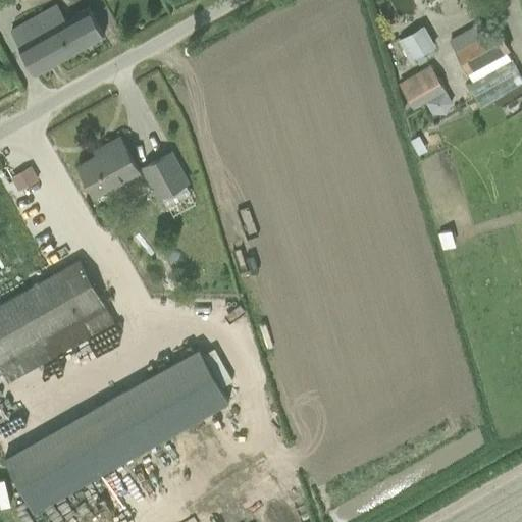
[(36,73),(104,35),(90,6),(65,19),(57,3),(11,29),(36,73)]
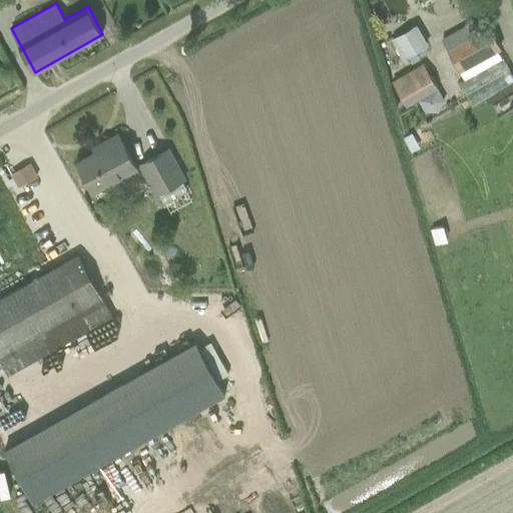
[(392,37),(403,58),(430,44),(419,23),(392,37)]
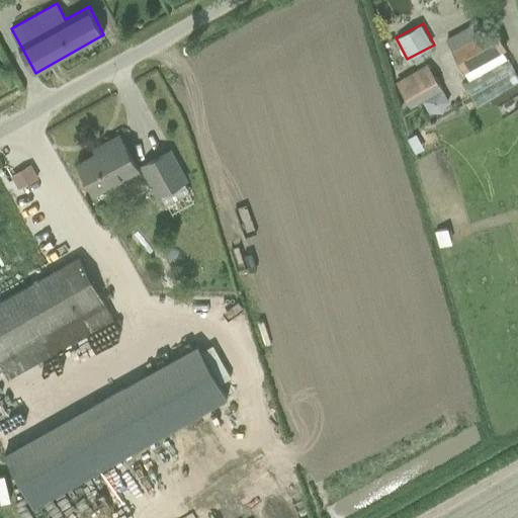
[(495,25),(453,49),(465,73),(508,49),(495,25)]
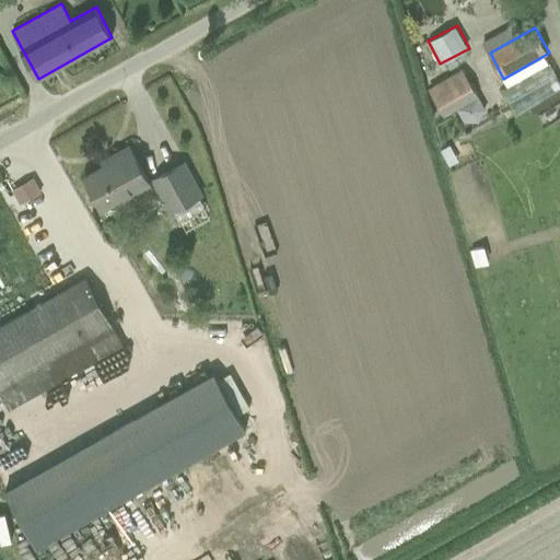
[(463,68),(430,86),(443,112),(478,93),(463,68)]
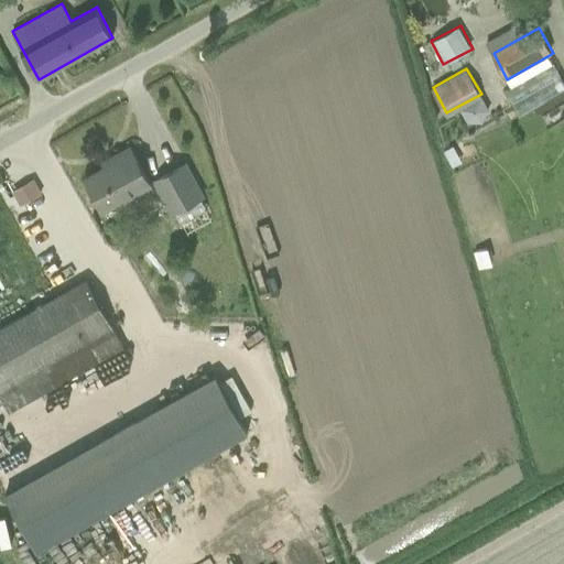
[(117,161),(86,179),(102,209),(150,183),(130,148),(115,156),(117,161)]
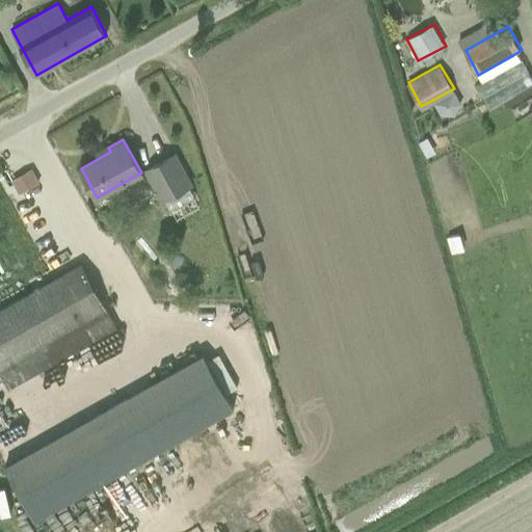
[(145,170),(156,188),(163,202),(192,186),(175,155),(145,170)]
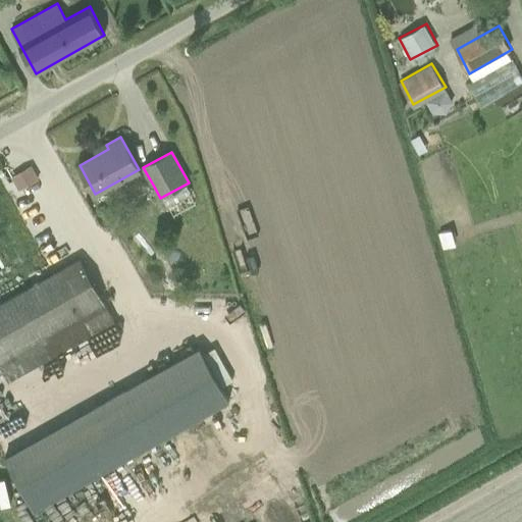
[(32,165),(11,177),(19,191),(39,179),(32,165)]
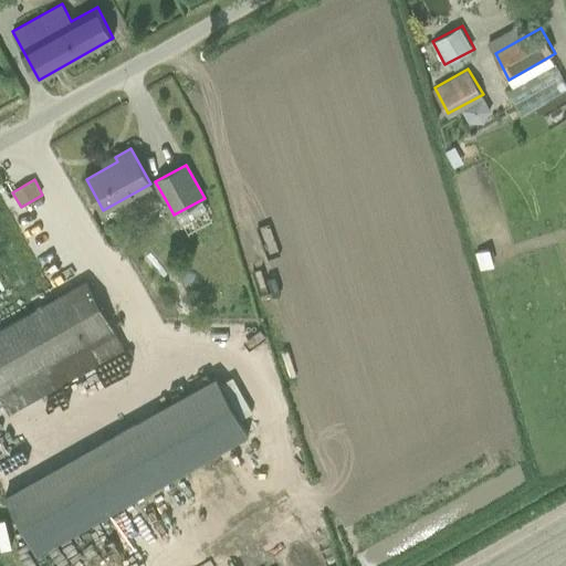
[(480,270),(494,265),(489,249),(475,252),(480,270)]
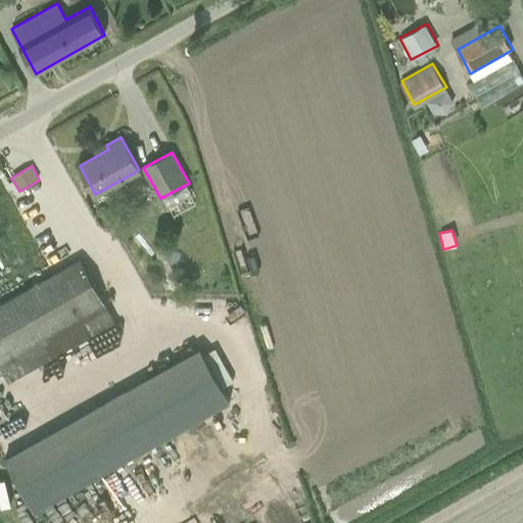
[(43,247),(31,252),(40,275),(52,270),(43,247)]
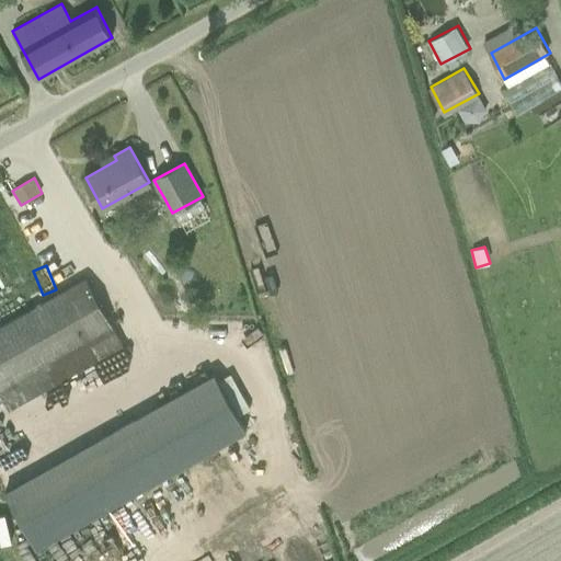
[(99,359),(123,345),(86,278),(0,327),(0,388),(88,340),(99,359)]
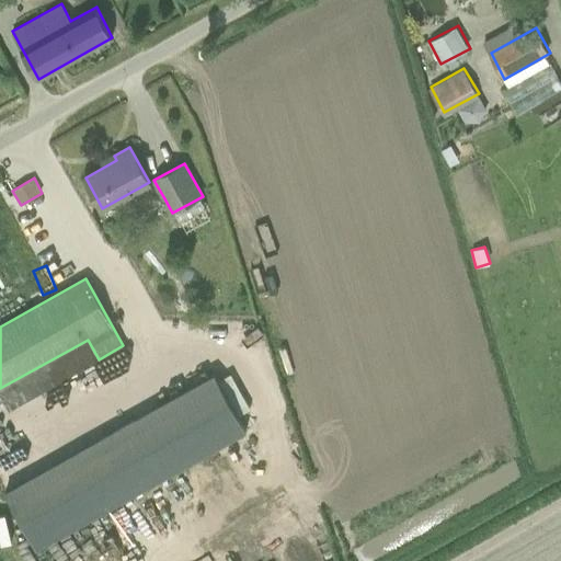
[(227,378),(3,482),(32,542),(254,438),(227,378)]
